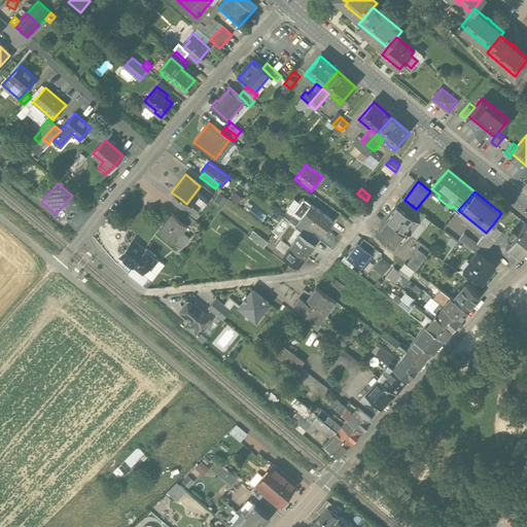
[(186,204),(179,198),(174,205),(184,213),(185,213),(190,207),(186,204)]
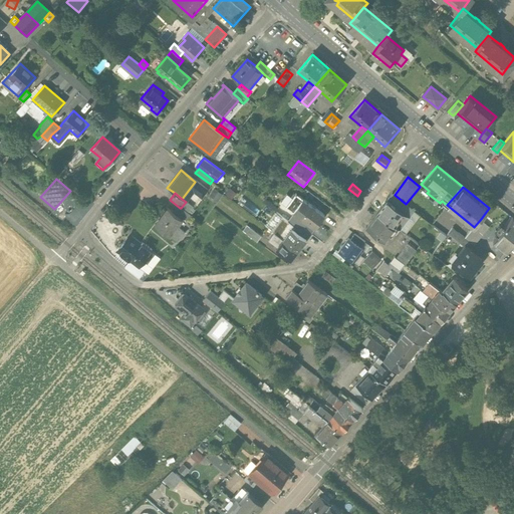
[(324,216),(304,200),(301,204),(303,205),(297,214),(302,217),(301,218),(315,228),(324,216)]
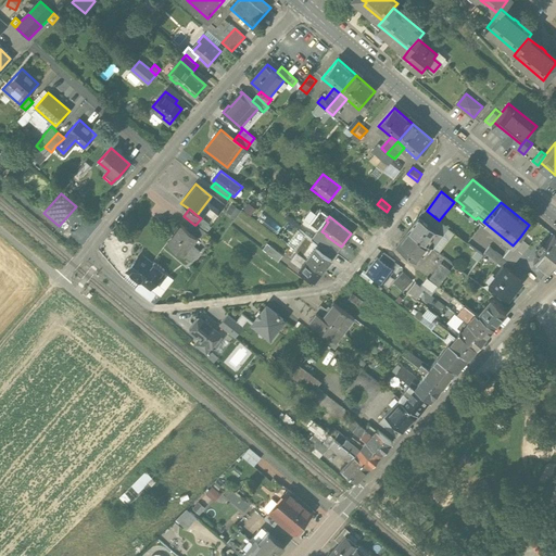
[(419,217),(409,230),(426,243),(437,229),(419,217)]
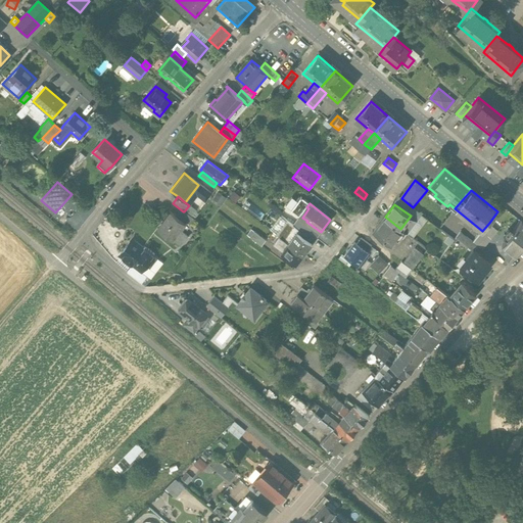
[(184,211),(183,211),(178,219),(185,224),(186,222),(189,224),(193,219),(184,211)]
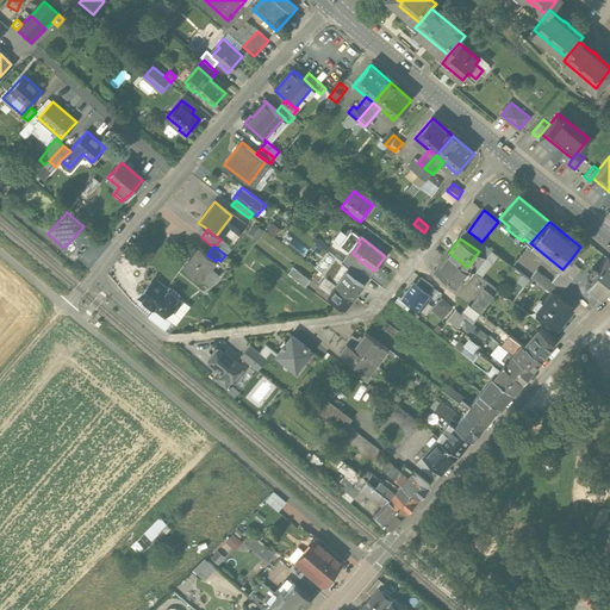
[(207,255),(199,248),(184,267),(210,288),(211,287),(210,286),(218,277),(219,278),(219,277),(210,268),(216,261),(207,255)]
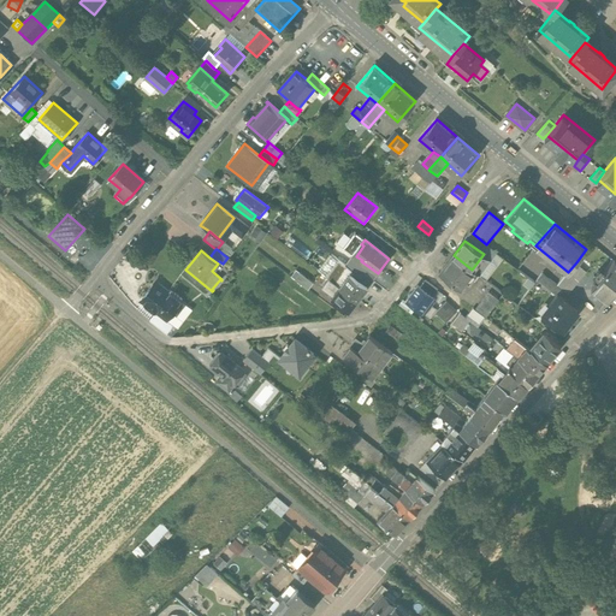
[(610,259),(603,253),(597,260),(604,266),(610,259)]
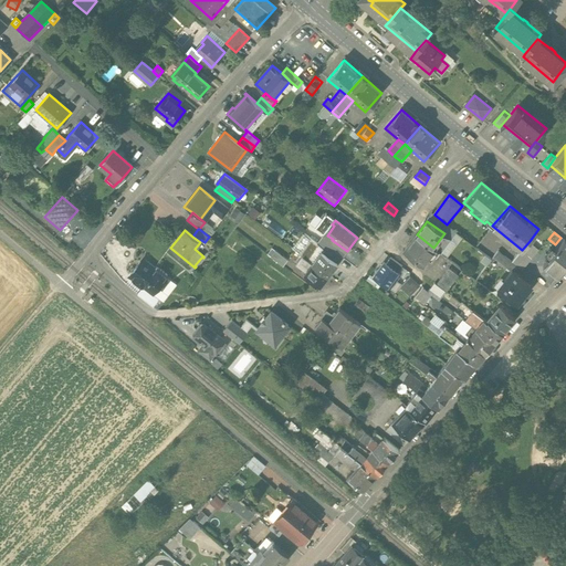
[(433,248),(417,234),(404,251),(423,266),(437,250),(433,248)]
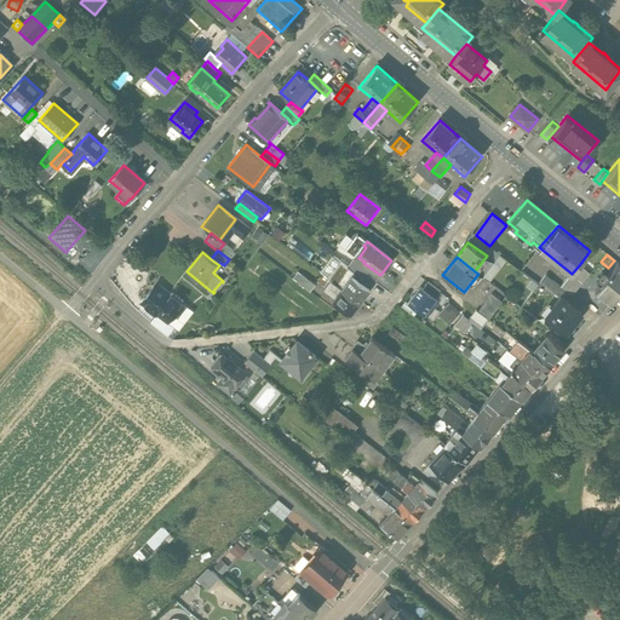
[(619,263),(618,262),(596,290),(610,303),(619,293),(619,291),(619,263)]
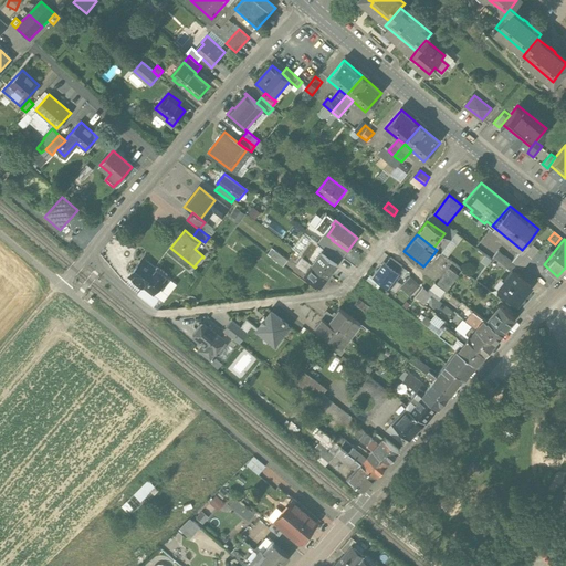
[(347,251),(332,240),(326,247),(342,258),(347,251)]
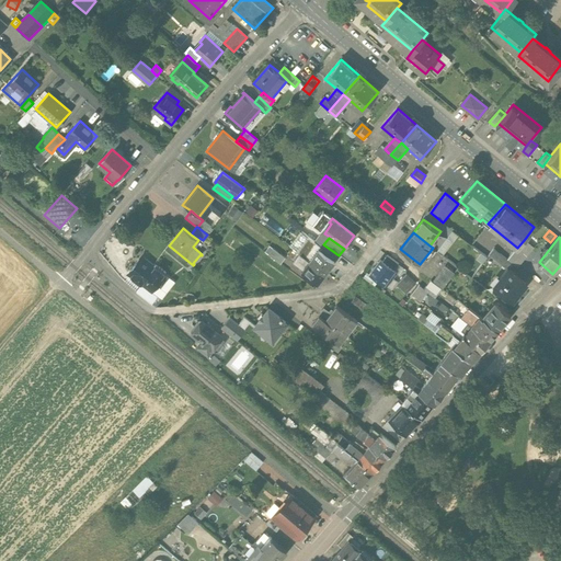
[(517,248),(507,260),(512,263),(517,267),(534,247),(525,239),(517,248)]
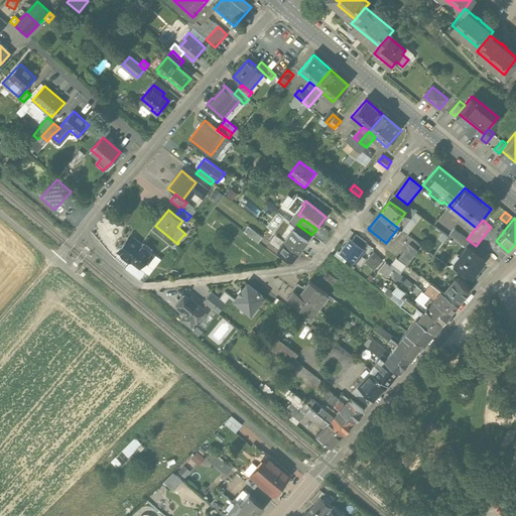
[(289,235),(275,225),(271,231),(277,235),(284,241),(289,235)]
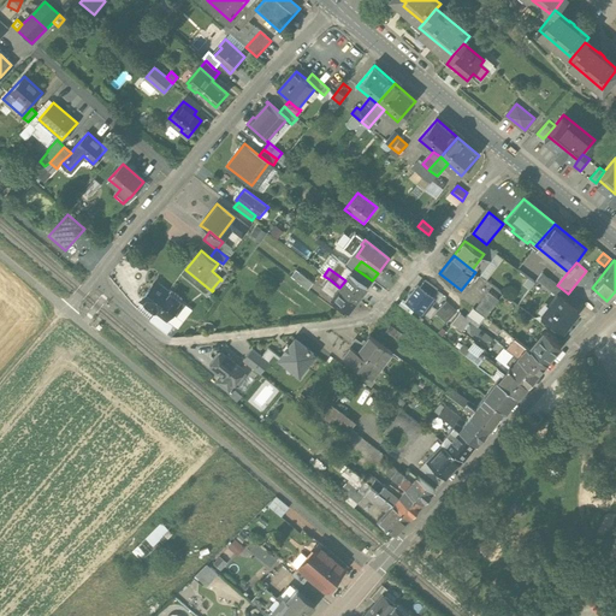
[(368,288),(350,273),(345,280),(339,288),(357,301),(368,288)]
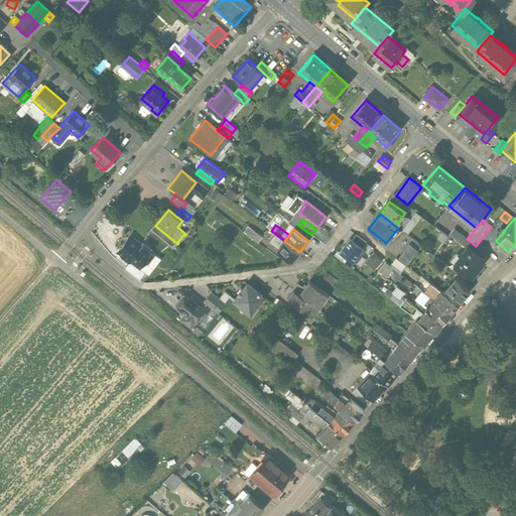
[(467,239),(455,230),(450,235),(467,247),(471,242),(467,239)]
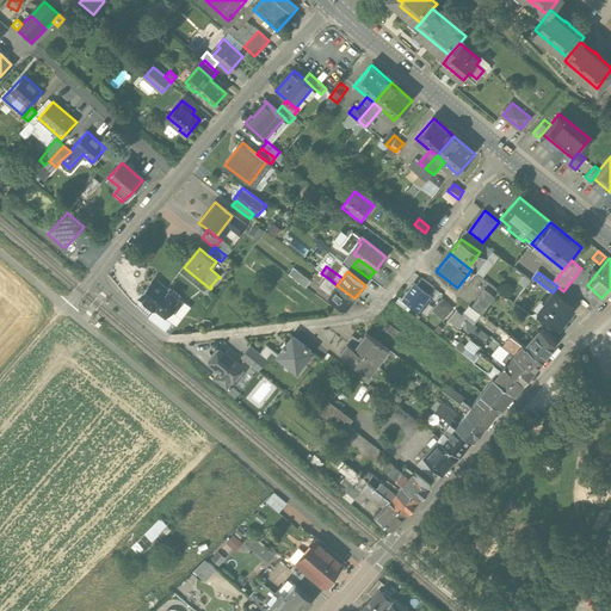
[(337,285),(328,278),(321,287),(332,295),(329,297),(346,309),(355,298),(337,285)]
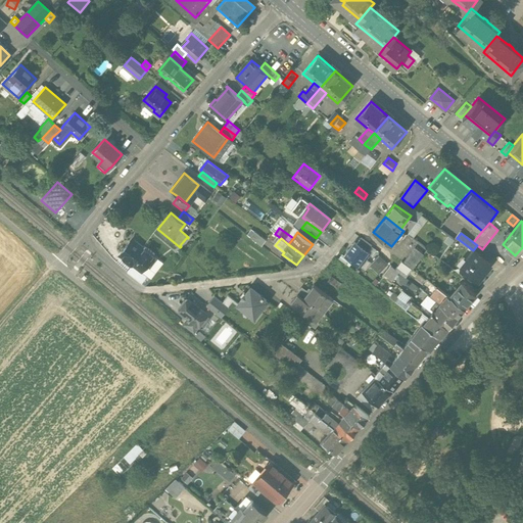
[(372,246),(361,238),(358,243),(368,251),(372,246)]
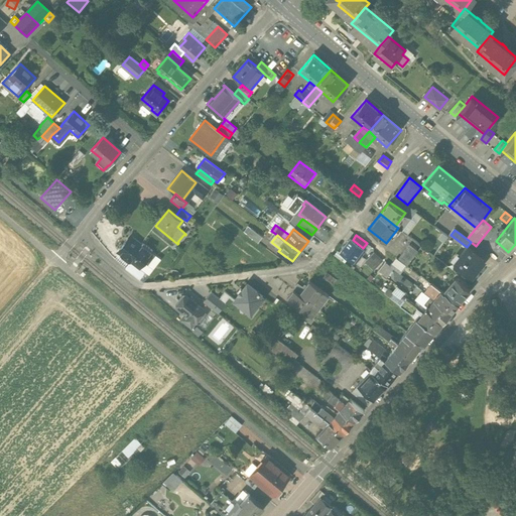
[(353,240),(350,238),(340,252),(353,262),(356,264),(366,250),(363,248),(353,240)]
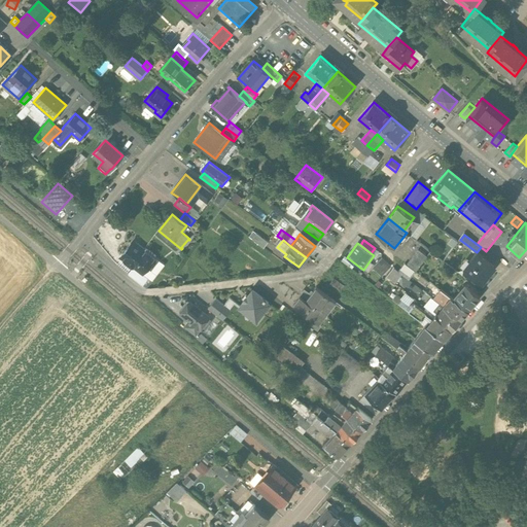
[(144,251),(136,244),(130,245),(119,258),(133,269),(141,275),(142,274),(147,268),(148,269),(152,268),(155,264),(154,259),(154,258),(155,256),(146,249),(144,251)]
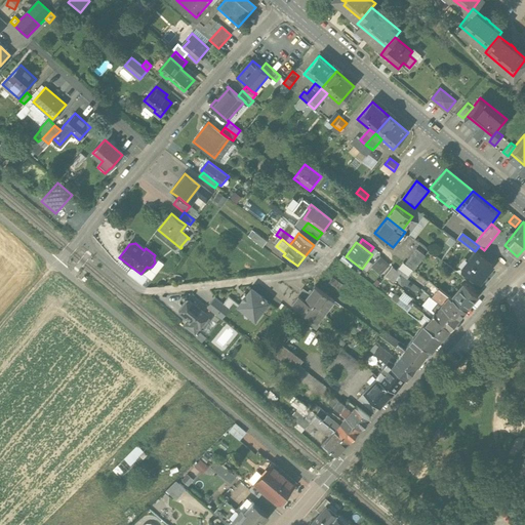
[(416,249),(405,264),(413,271),(426,256),(416,249)]
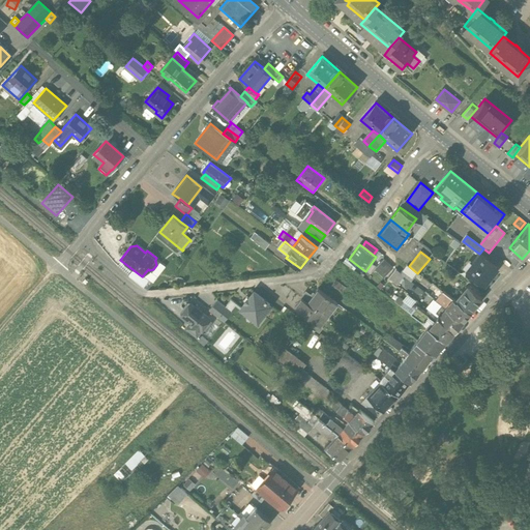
[(481,254),(468,270),(484,284),(494,273),(486,266),(490,261),(481,254)]
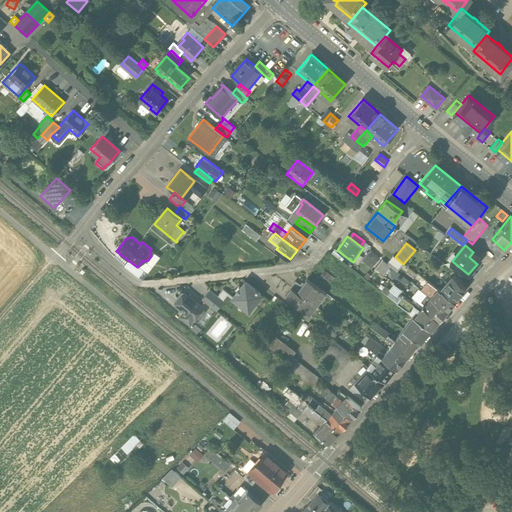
[(380,257),(371,251),(363,261),(371,267),(380,257)]
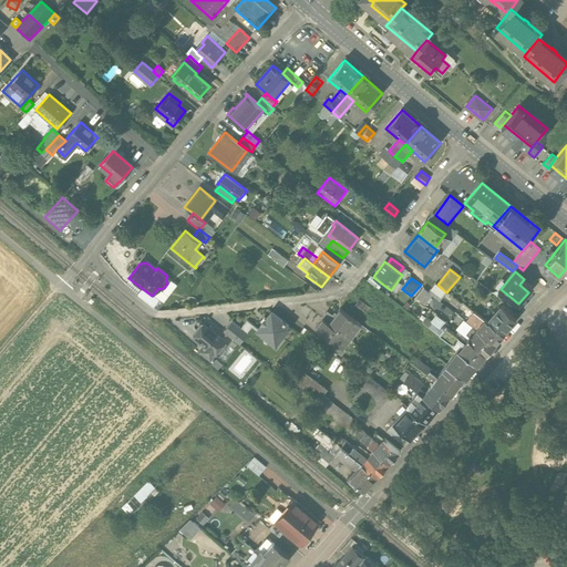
[(152,296),(143,289),(137,296),(153,308),(158,300),(153,295),(152,296)]
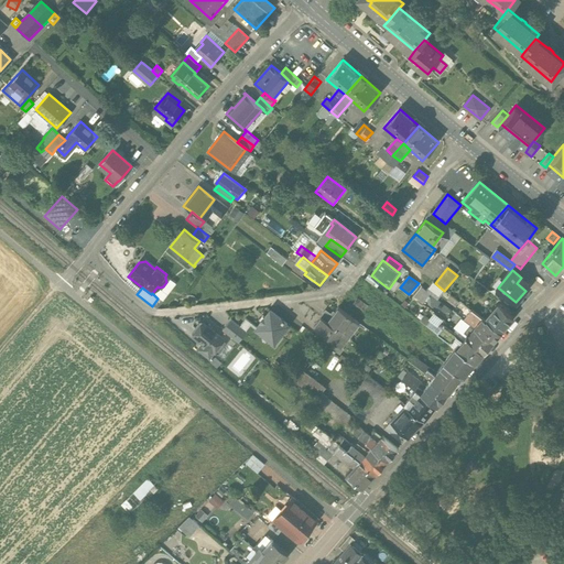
[(430,294),(421,288),(413,297),(422,304),(430,294)]
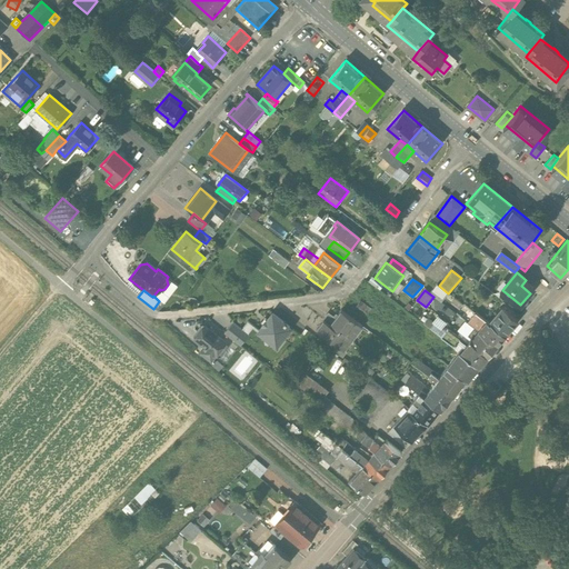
[(518,320),(502,307),(490,322),(505,336),(518,320)]
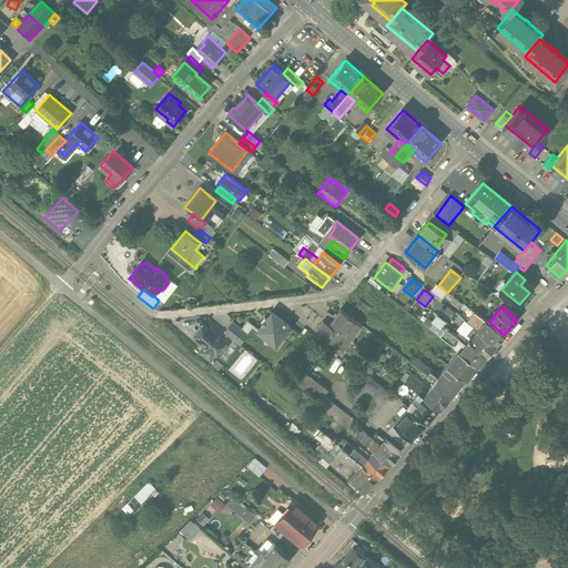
[(468,307),(459,316),(467,323),(470,318),(474,321),(478,315),(468,307)]
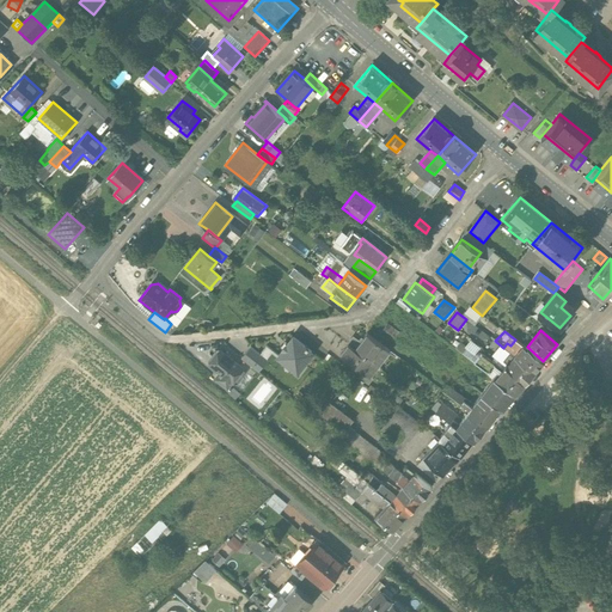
[(385,348),(367,335),(359,344),(359,346),(363,348),(360,353),(374,365),(381,355),(384,357),(390,350),(385,347),(385,348)]
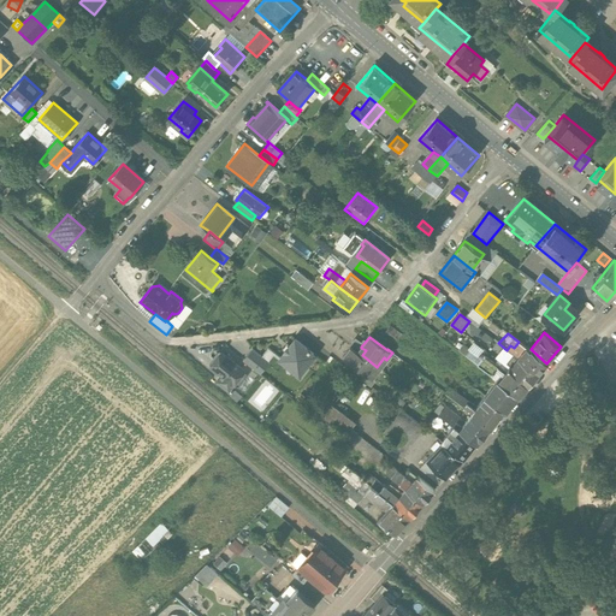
[(295,339),(279,357),(298,373),(313,354),(309,350),(309,349),(308,348),(307,349),(295,339)]
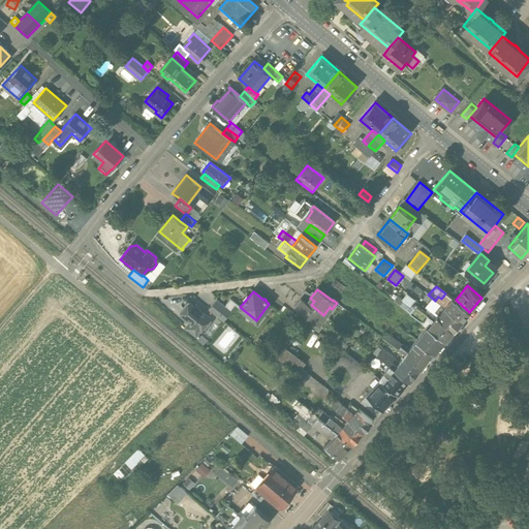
[(310,298),(305,293),(301,298),(311,305),(314,301),(310,299),(310,298)]
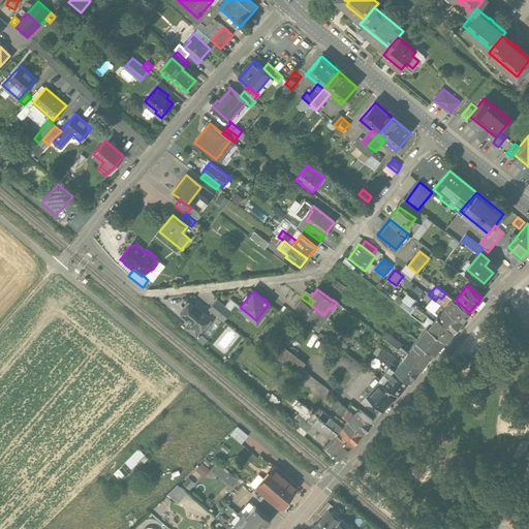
[(456,300),(455,301),(445,293),(441,299),(444,302),(450,302),(445,308),(461,320),(469,312),(456,300)]
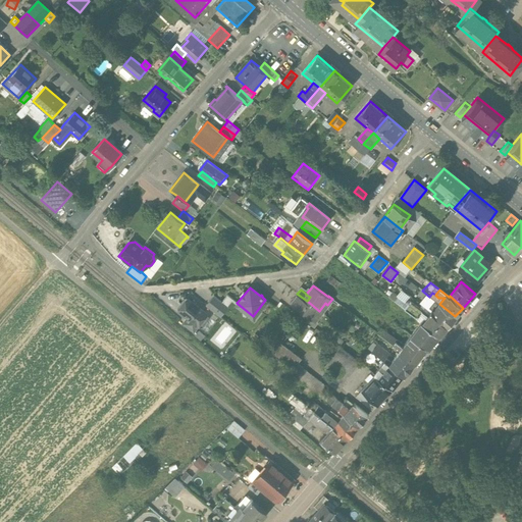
[(408,305),(392,293),(388,297),(404,309),(408,305)]
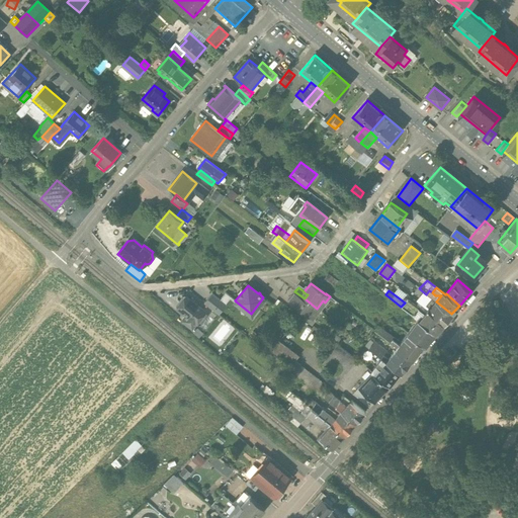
[(305,298),(294,291),(288,299),(305,313),(311,317),(317,309),(305,298)]
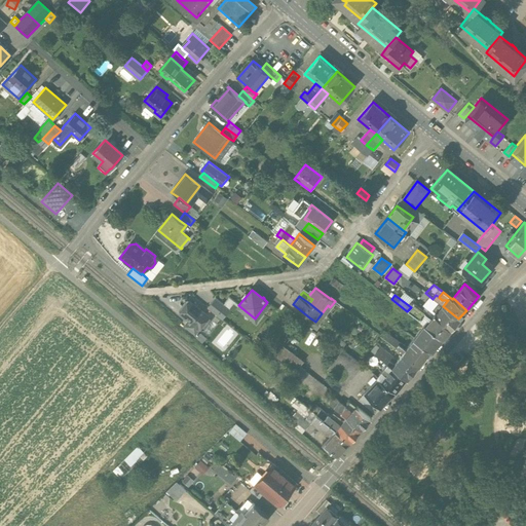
[(234,302),(228,297),(223,304),(229,308),(234,302)]
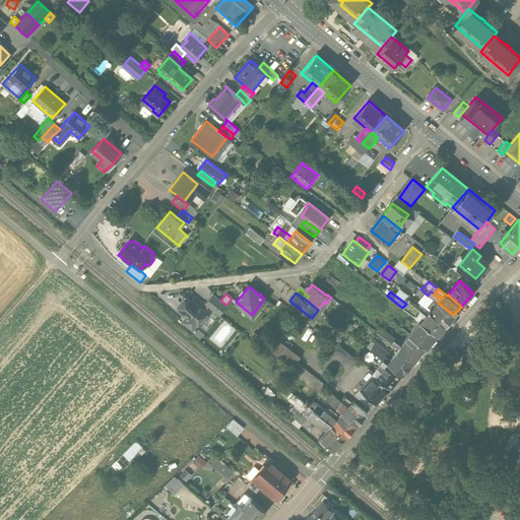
[(220,301),(212,295),(205,304),(219,315),(226,306),(226,305),(220,301)]
